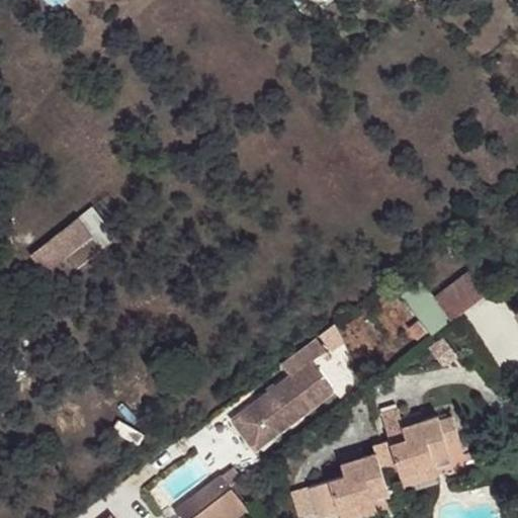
[(52,0),(49,3),(56,9),(64,0),(52,0)]
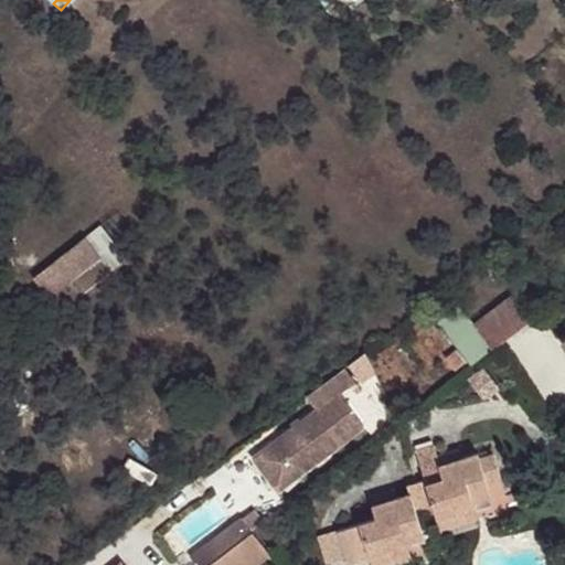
[(33,278),(50,299),(74,280),(83,292),(112,270),(85,237),(33,278)]
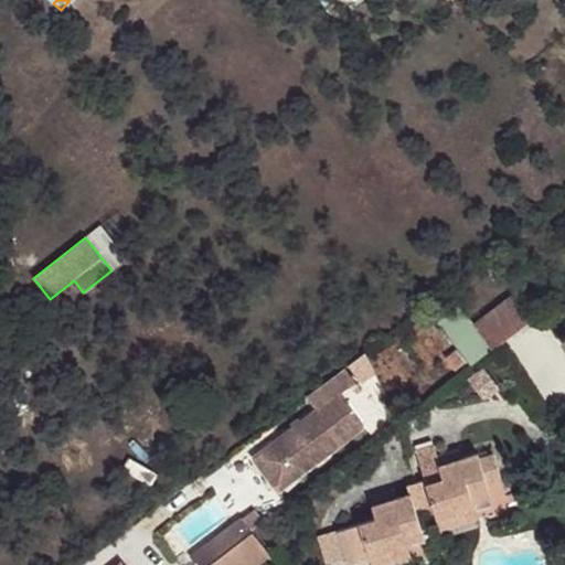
[(471,365),(536,317),(519,292),(475,326),(460,306),(437,322),(471,365)]
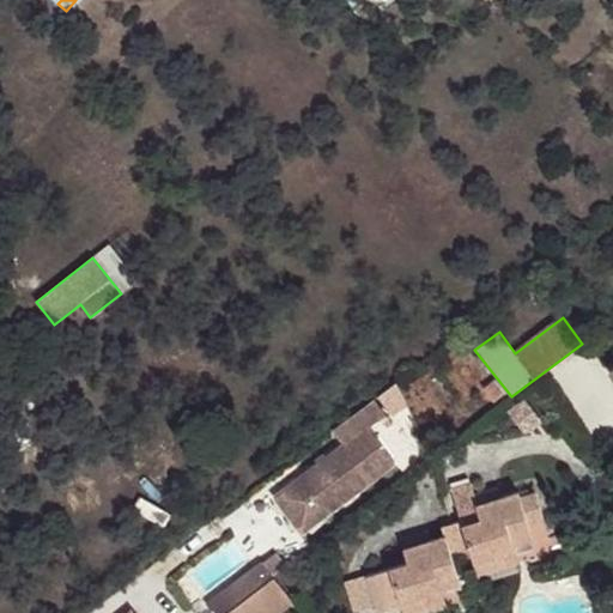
[(484,389),(493,402),(505,393),(495,380),(484,389)]
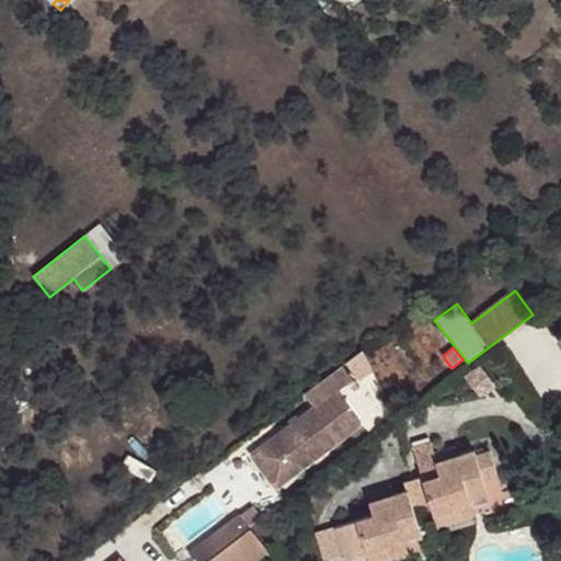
[(315,407),(268,442),(294,474),(361,423),(336,391),(353,379),(343,366),(305,395),(315,407)]
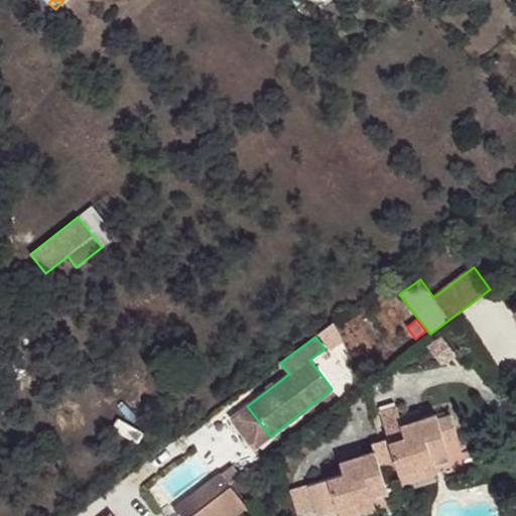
[(270,436),(247,406),(231,418),(254,448),(270,436)]
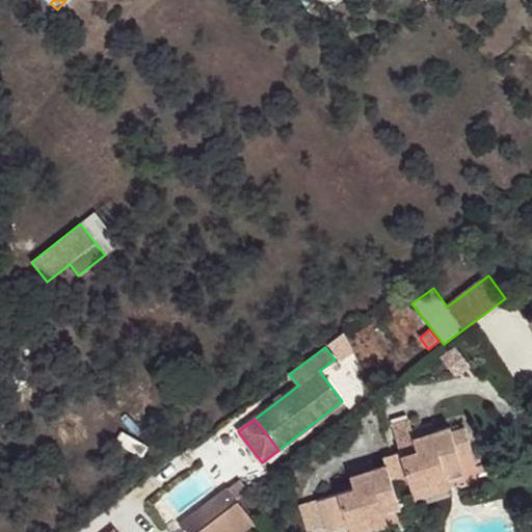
[(393,486),(409,481),(411,486),(428,481),(427,477),(445,472),(443,464),(459,459),(458,455),(472,451),(464,427),(451,431),(450,427),(434,432),(415,437),(411,429),(408,419),(392,424),(400,452),(384,457),(387,464),(373,470),(350,476),(354,490),(318,502),(327,531),(349,524),(365,520),(364,516),(382,510),(399,505),(393,486)]
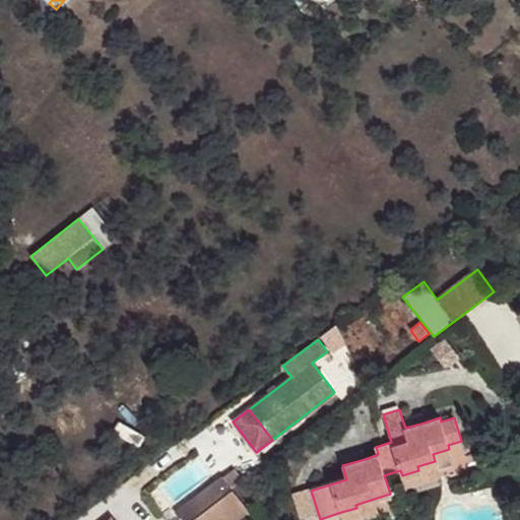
[(402,419),(405,428),(425,423),(423,413),(402,419)]
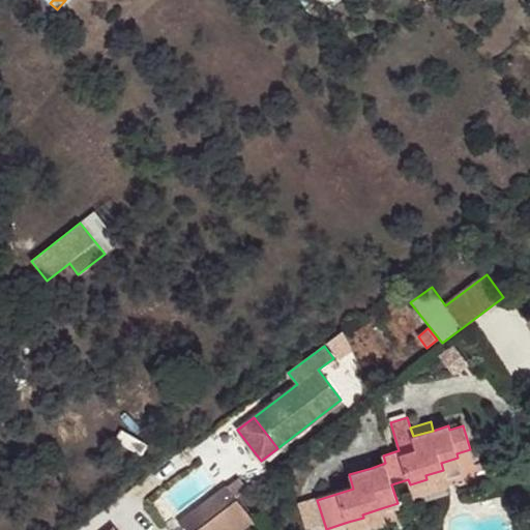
[(461,464),(458,458),(441,463),(443,470),(461,464)]
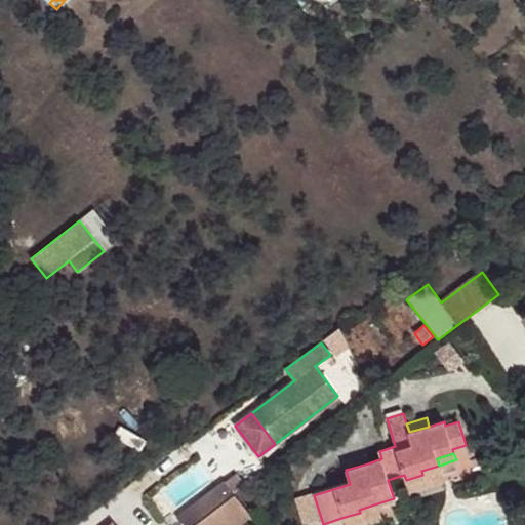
[(368,463),(366,455),(344,462),(346,470),(368,463)]
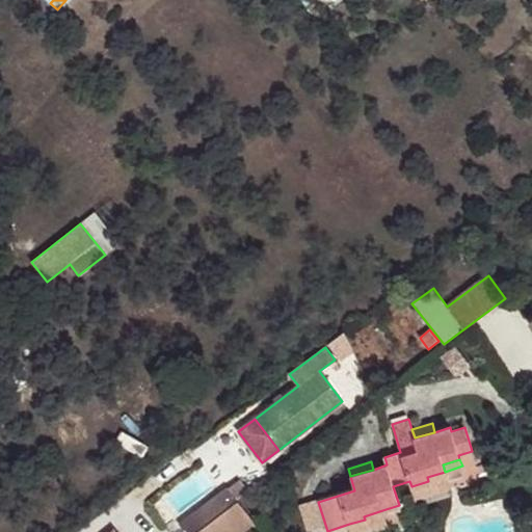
[(450,487),(445,472),(427,477),(428,481),(411,486),(415,498),(450,487)]
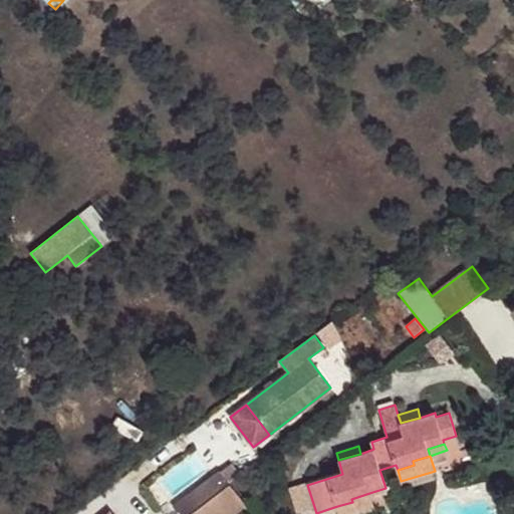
[(193,491),(201,502),(228,481),(220,471),(193,491)]
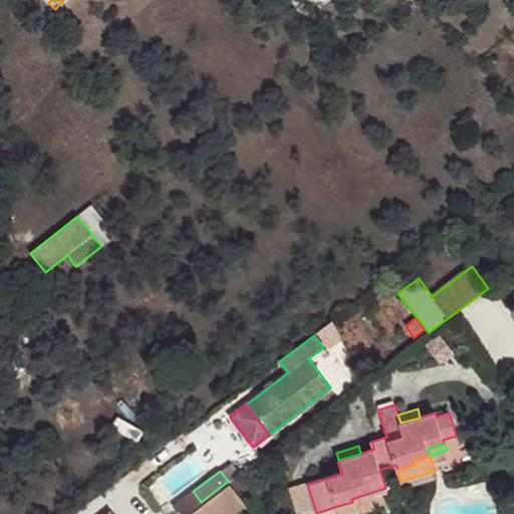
[(191,513),(236,513),(246,507),(229,485),(191,513)]
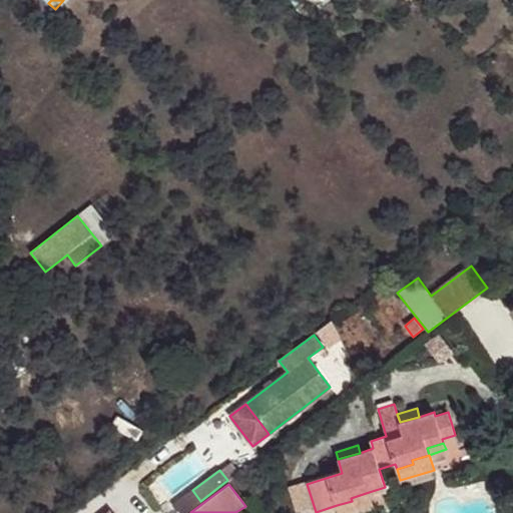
[(172,506),(177,512),(184,512),(200,501),(192,490),(172,506)]
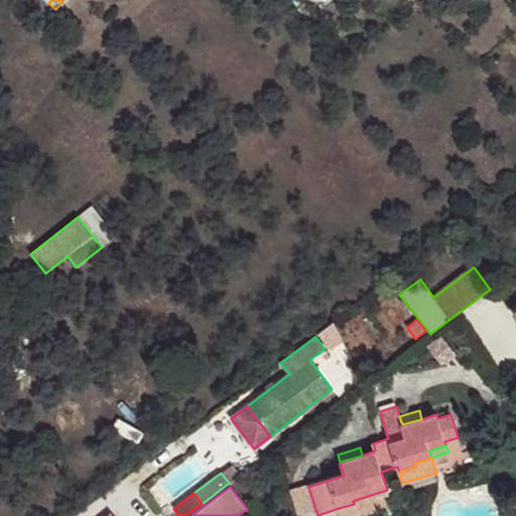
[(357,515),(376,510),(371,495),(353,501),(354,504),(339,508),(341,515),(357,515)]
